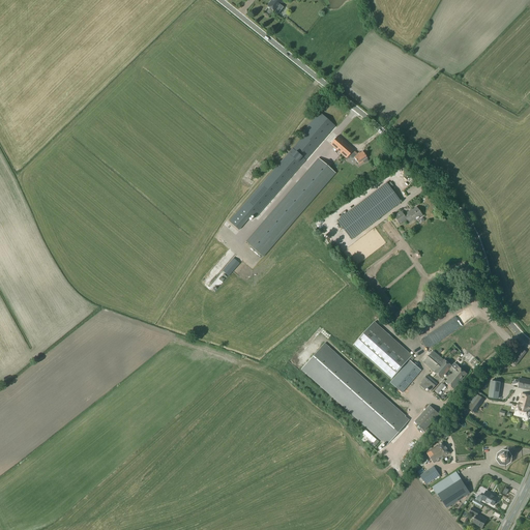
[(280,0),(271,0),(267,6),(274,12),(275,11),(280,15),(285,7),(281,4),(283,2),(280,0)]
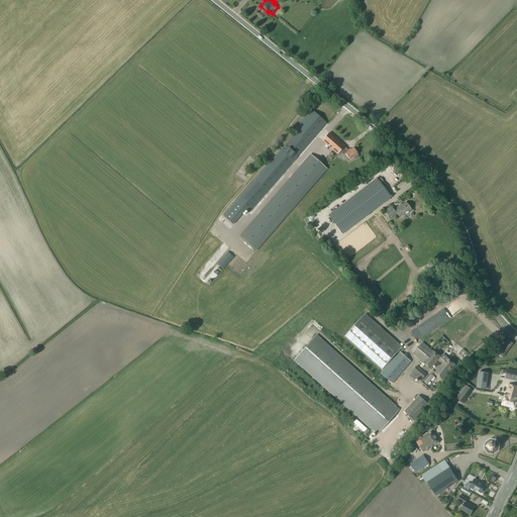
[(297,132),(223,216),(233,225),(245,210),(249,213),(327,123),(312,110),(294,130),(297,132)]
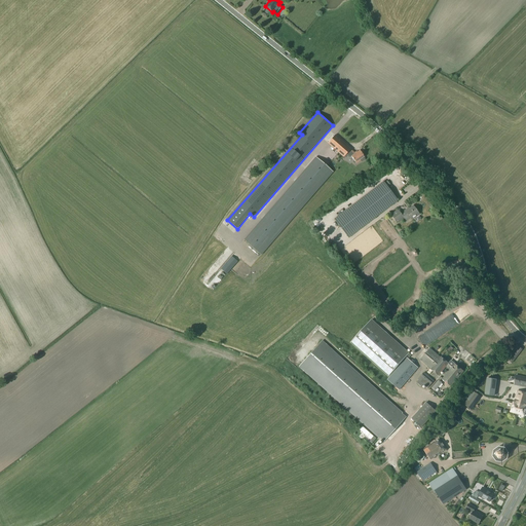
[(355,154),(335,136),(328,144),(345,159),(346,156),(349,159),(351,157),(357,164),(361,161),(363,162),(365,160),(365,159),(364,157),(365,157),(360,151),(355,154)]
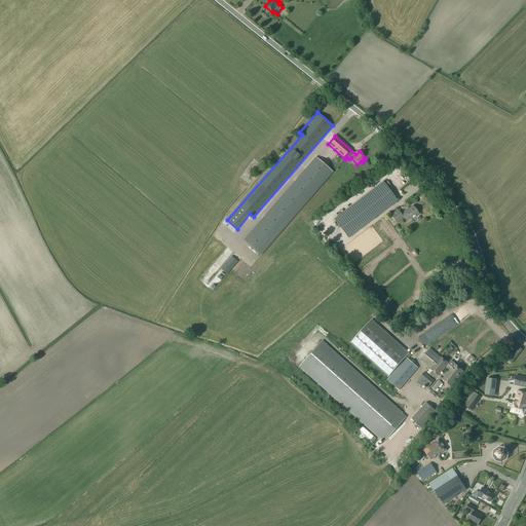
[(243,240),(261,255),(333,173),(315,157),(243,240)]
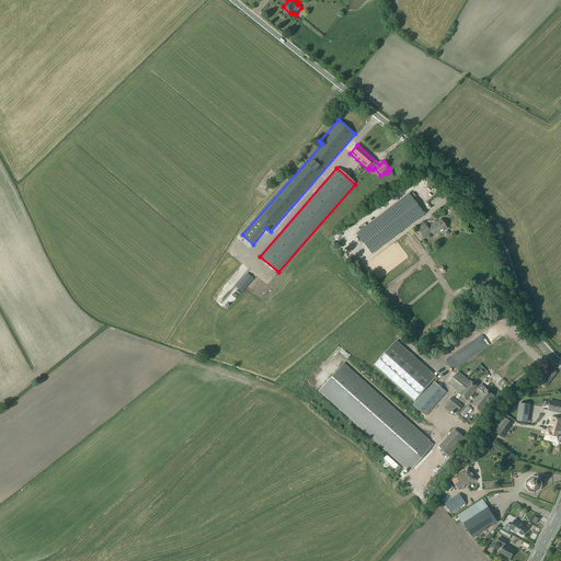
[(425,215),(409,194),(356,233),(373,254),(404,230),(404,231),(407,230),(407,229),(414,222),(415,224),(418,221),(418,220),(425,215)]
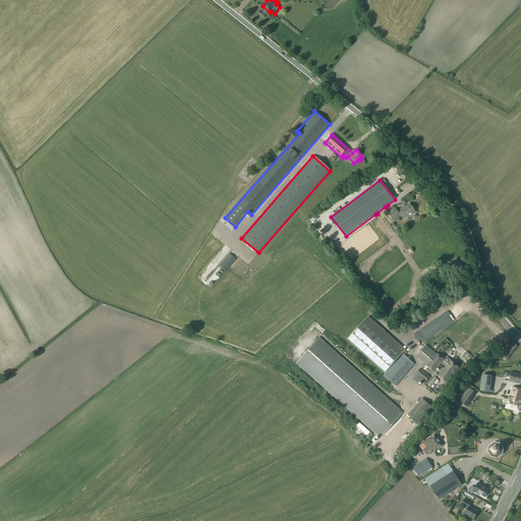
[(400,216),(402,219),(406,216),(407,218),(415,212),(409,205),(404,208),(403,207),(397,212),(394,208),(387,213),(393,221),(400,216)]
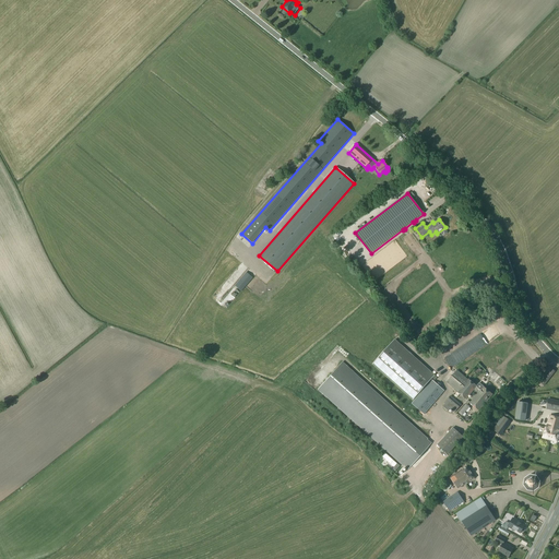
[(225,280),(212,296),(217,301),(238,275),(236,273),(239,268),(241,270),(245,266),(239,262),(225,281),(225,280)]
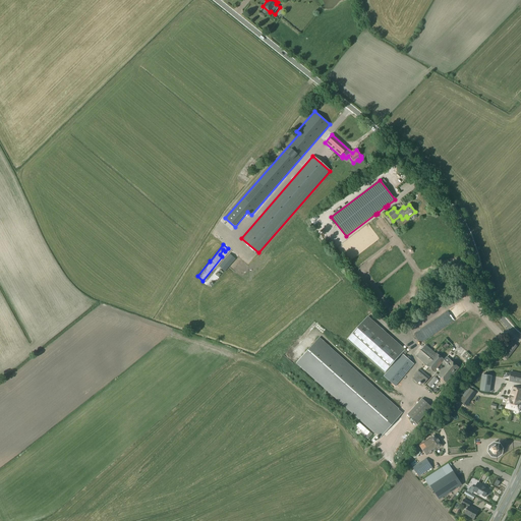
[(405,250),(409,256),(414,253),(411,247),(405,250)]
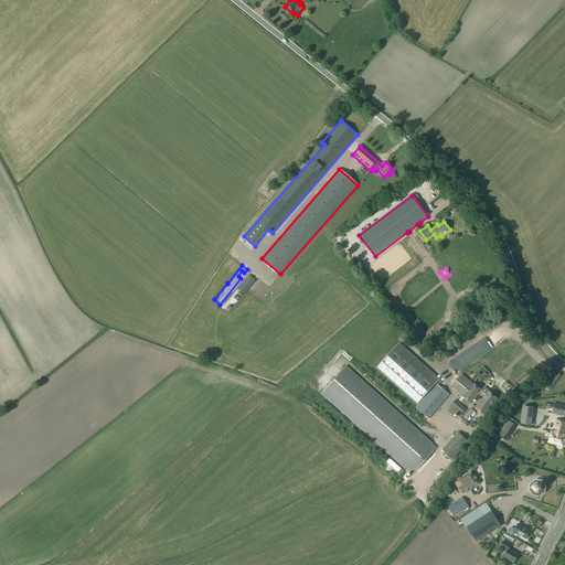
[(255,281),(248,276),(237,289),(244,295),(255,281)]
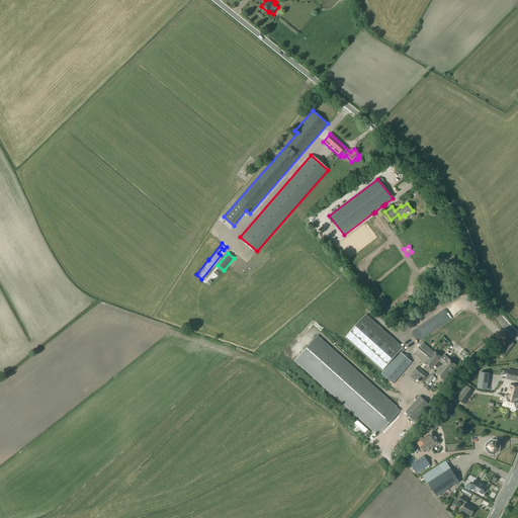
[(365,315),(345,338),(382,371),(401,350),(403,353),(405,350),(365,315)]
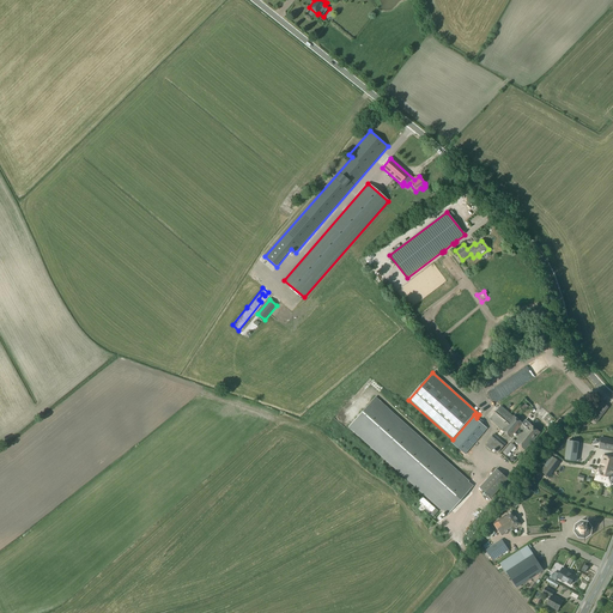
[(507,402),(510,407),(527,394),(523,388),(507,402)]
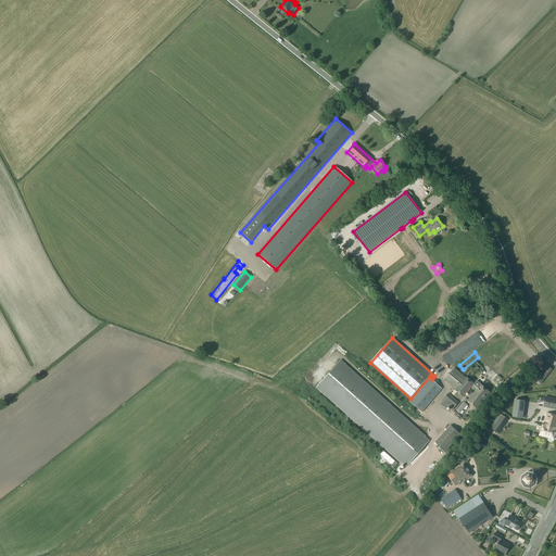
[(316,387),(405,467),(429,441),(340,362),(316,387)]
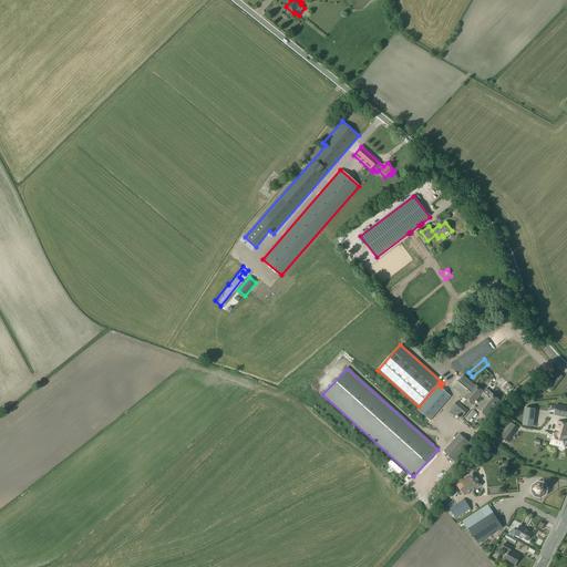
[(547,388),(553,391),(563,378),(557,374),(547,388)]
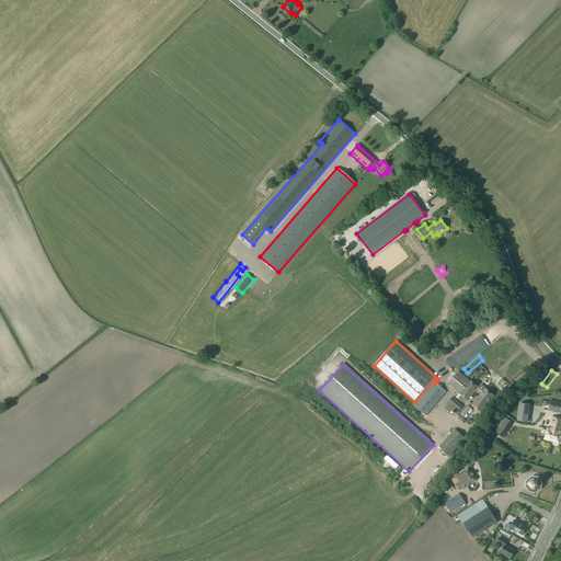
[(468,401),(476,392),(480,396),(471,404),(481,413),(494,397),(485,389),(482,392),(478,389),(479,388),(470,381),(458,373),(448,385),(459,393),(459,395),(468,401)]
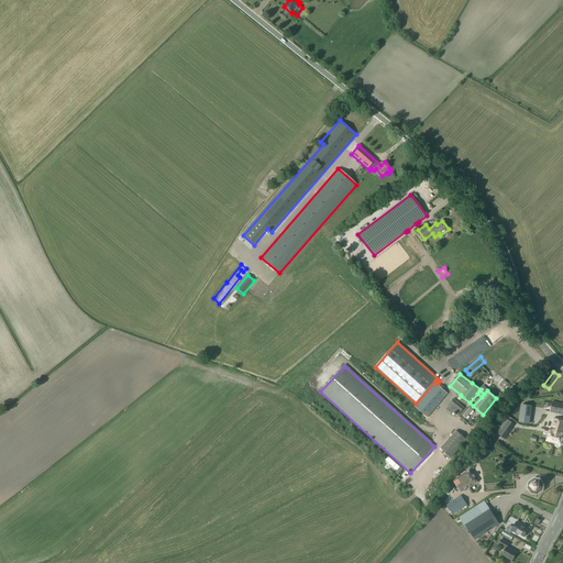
[(415,407),(428,418),(448,394),(434,383),(415,407)]
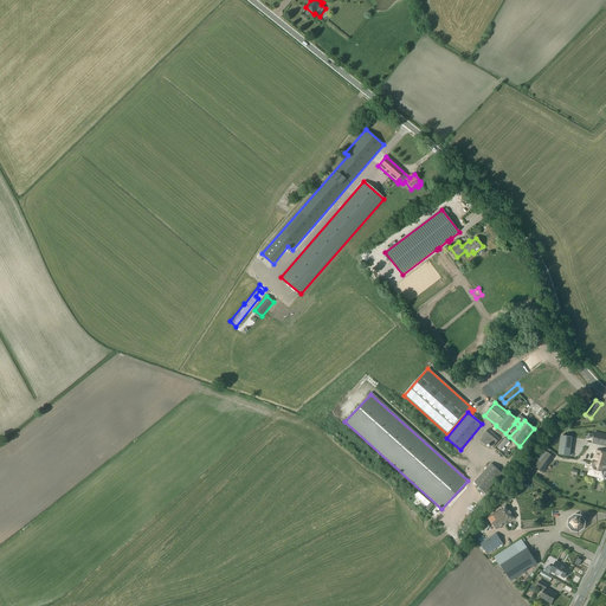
[(572,427),(572,439),(587,439),(587,426),(572,427)]
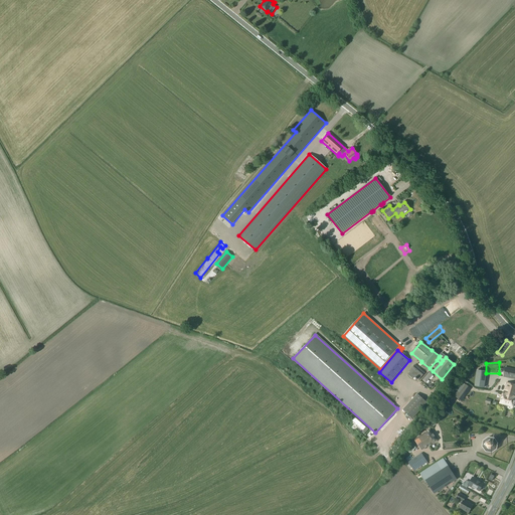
[(419,381),(425,373),(415,364),(408,372),(419,381)]
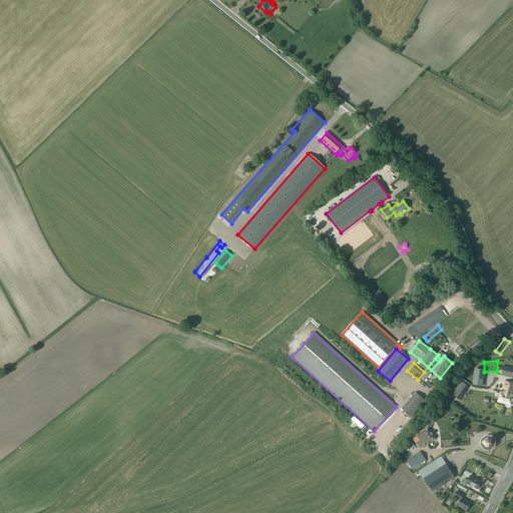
[(512,368),(503,367),(501,376),(512,378),(512,368)]
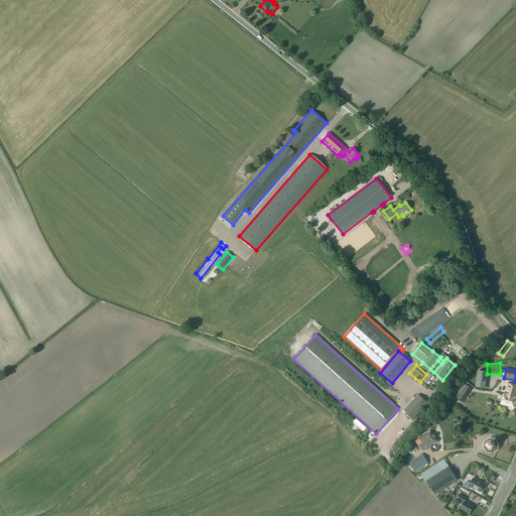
[(480,372),(478,389),(484,390),(486,373),(480,372)]
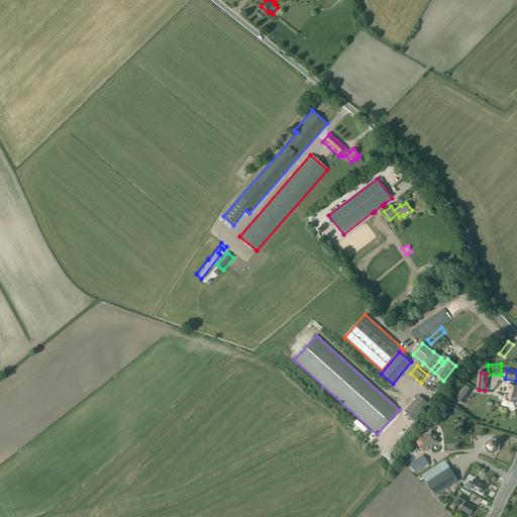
[(493,383),(490,395),(484,393),(482,398),(498,402),(502,386),(493,383)]
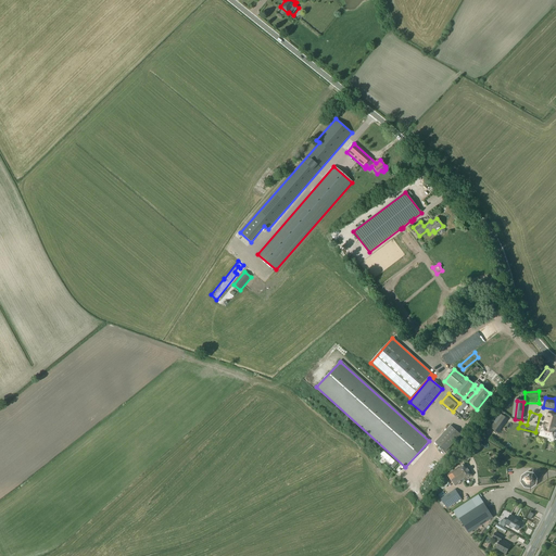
[(543,425),(540,437),(554,440),(555,433),(555,416),(546,414),(543,425)]
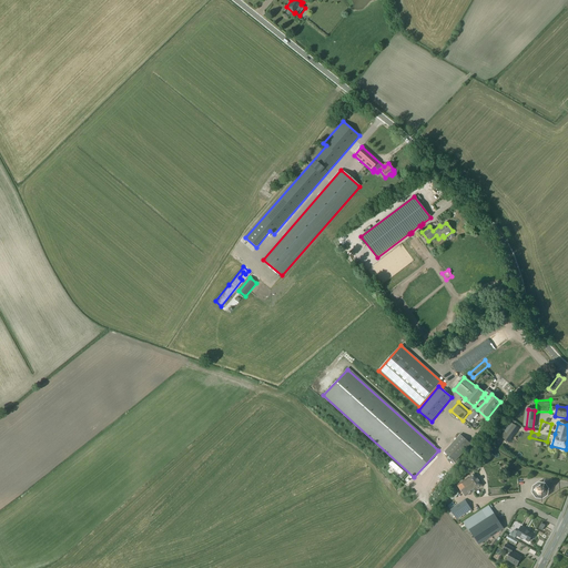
[(514,426),(504,439),(508,443),(518,429),(514,426)]
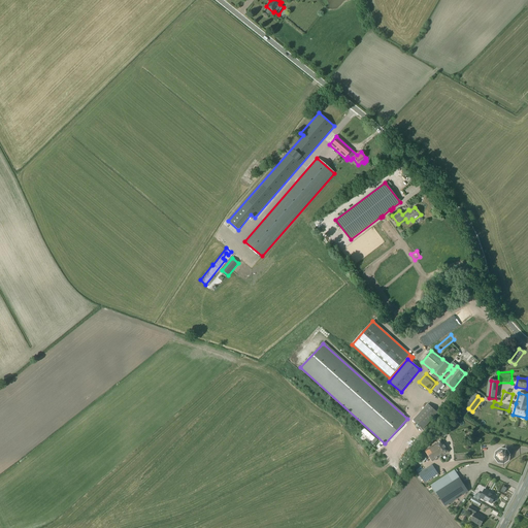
[(428,404),(414,421),(423,430),(437,414),(428,404)]
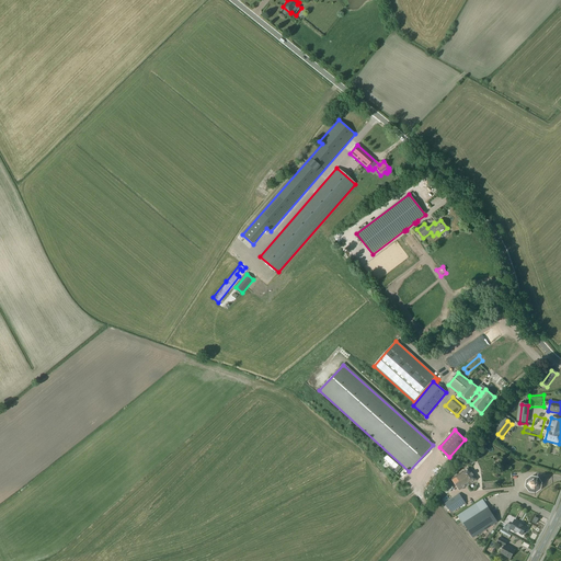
[(469,469),(451,480),(459,491),(477,480),(469,469)]
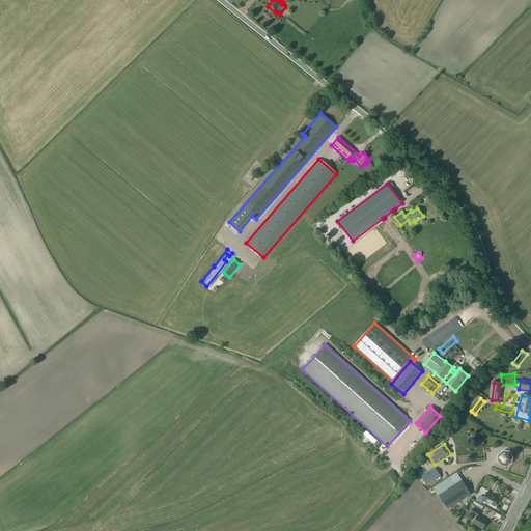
[(501,456),(500,460),(502,464),(506,464),(509,462),(510,458),(508,455),(504,454),(501,456)]
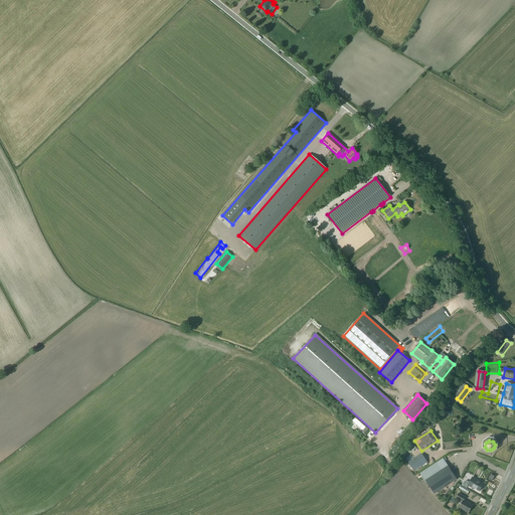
[(421,454),(408,463),(413,471),(426,462),(421,454)]
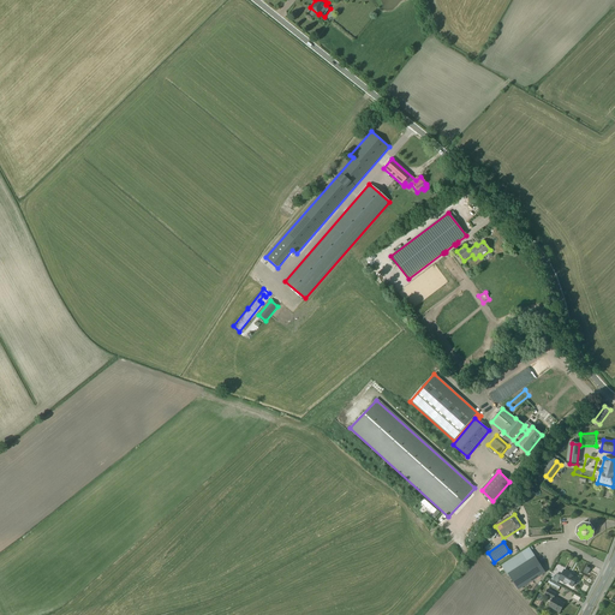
[(529,548),(501,566),(508,575),(519,591),(545,573),(529,548)]
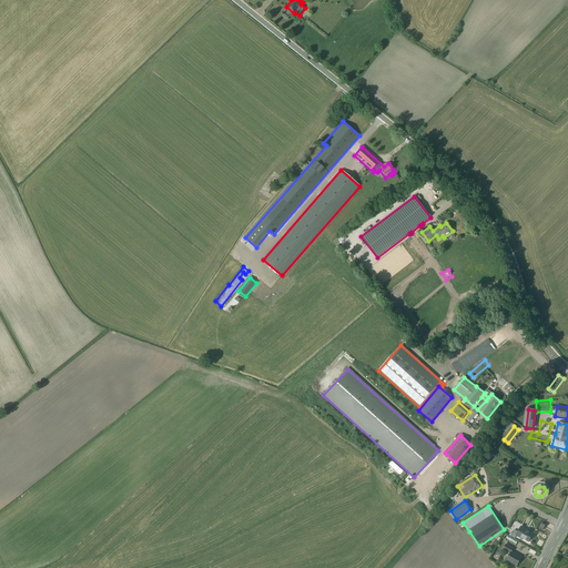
[(521,527),(516,536),(524,540),(524,539),(529,543),(530,540),(531,540),(533,538),(533,537),(534,535),(525,530),(526,529),(521,527)]
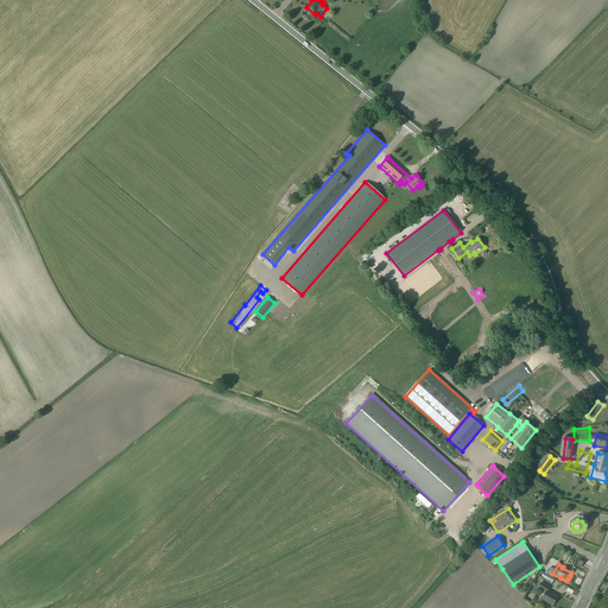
[(544,574),(542,577),(551,583),(553,578),(544,574)]
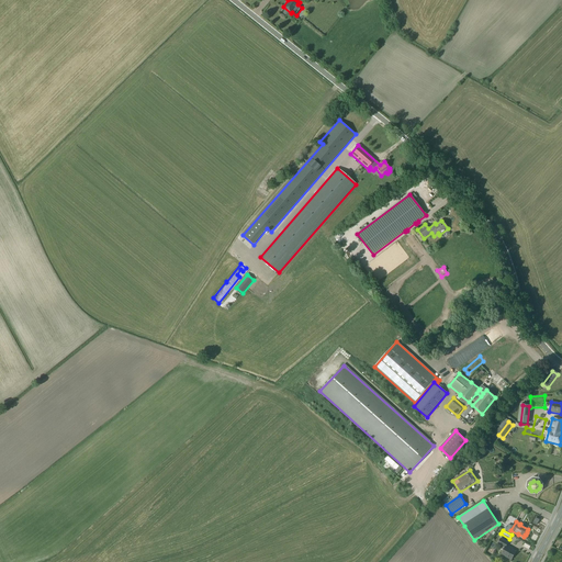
[(501,539),(497,544),(505,548),(501,554),(512,561),(516,552),(506,547),(508,543),(501,539)]
